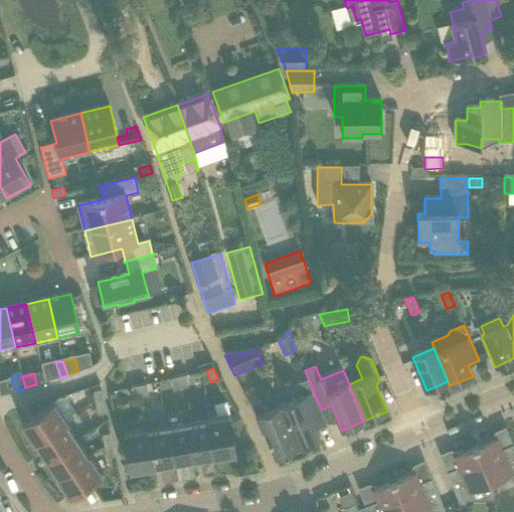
[(179,378),(181,389),(189,388),(186,376),(179,378)]
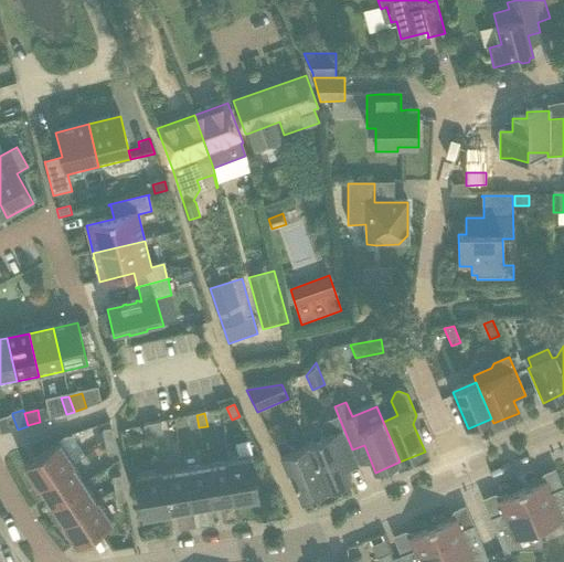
[(199,427),(197,415),(188,416),(191,430),(199,427)]
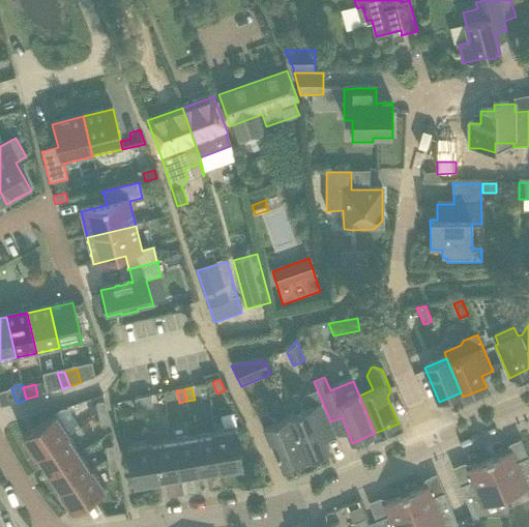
[(304,411),(288,418),(306,462),(329,452),(325,441),(336,436),(330,421),(318,391),(305,397),(304,411)]
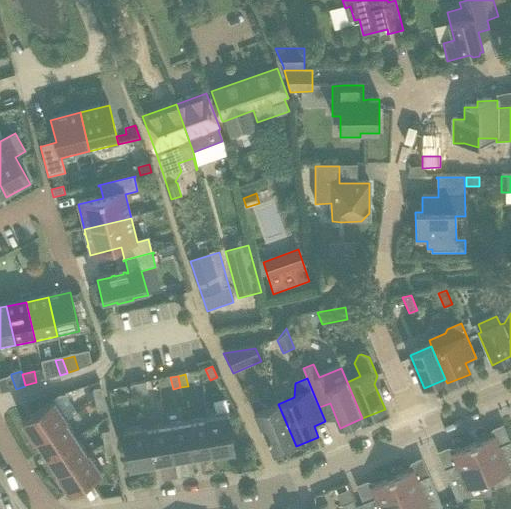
[(138,385),(140,396),(148,395),(145,383),(138,385)]
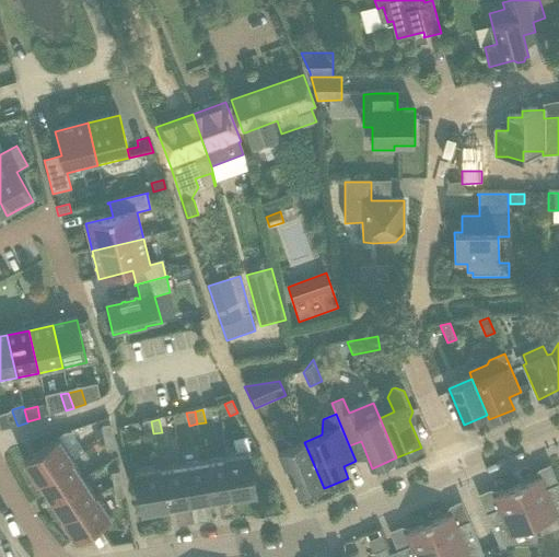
[(146,436),(153,433),(151,421),(142,422),(146,436)]
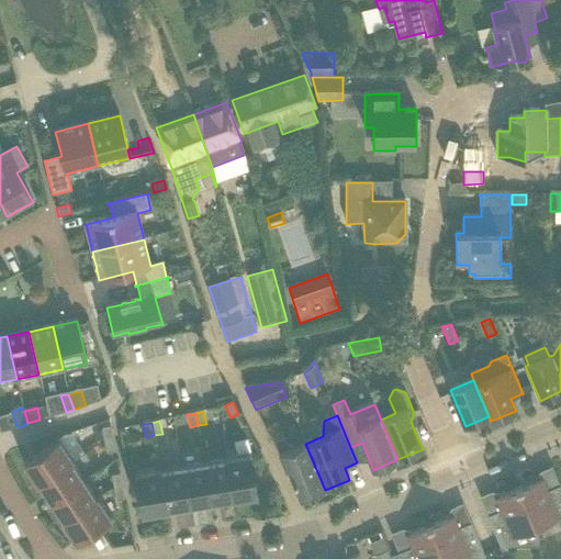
[(102,428),(104,442),(113,439),(111,427),(102,428)]
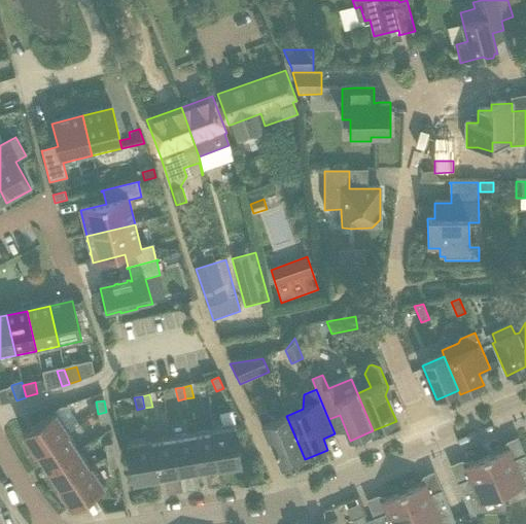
[(106,412),(98,414),(101,425),(108,424),(106,412)]
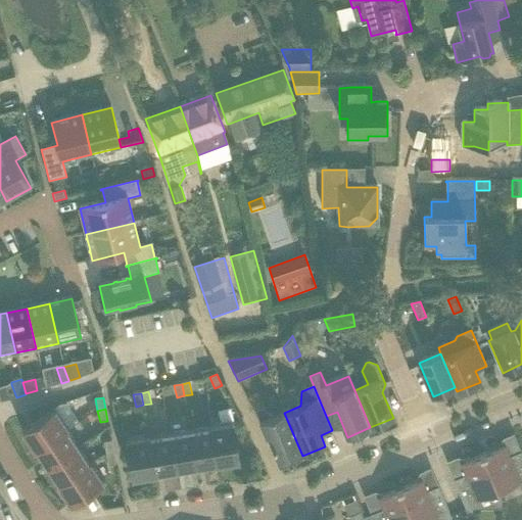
[(263,409),(255,412),(266,437),(266,438),(268,437),(274,452),(280,465),(283,464),(285,465),(292,462),(293,460),(302,456),(284,413),(273,417),(272,416),(264,410),(263,409)]
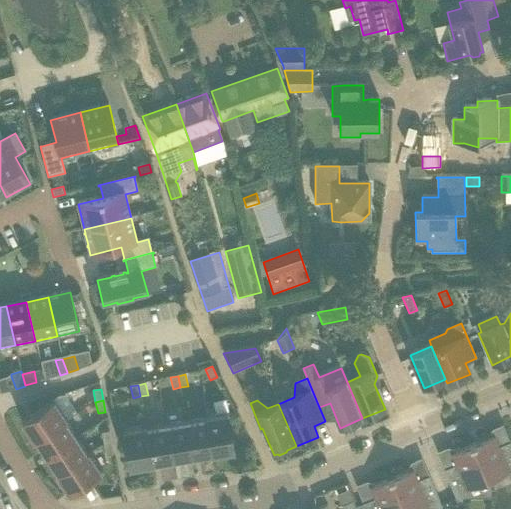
[(36,441),(67,421),(54,402),(22,423),(34,442),(36,441)]
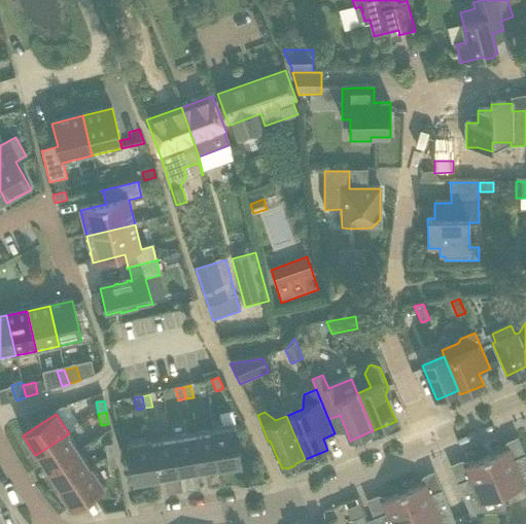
[(212,430),(218,469),(241,465),(235,427),(234,427),(212,430)]
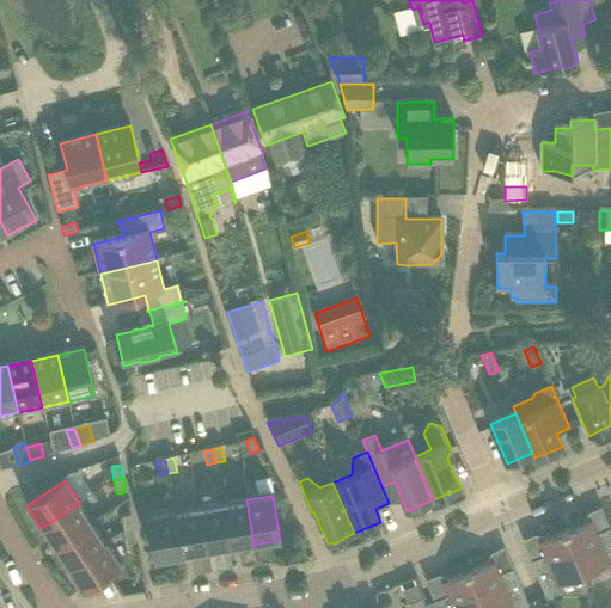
[(245,502),(224,505),(230,547),(252,542),(252,545),(254,545),(246,499),(245,499),(245,502)]
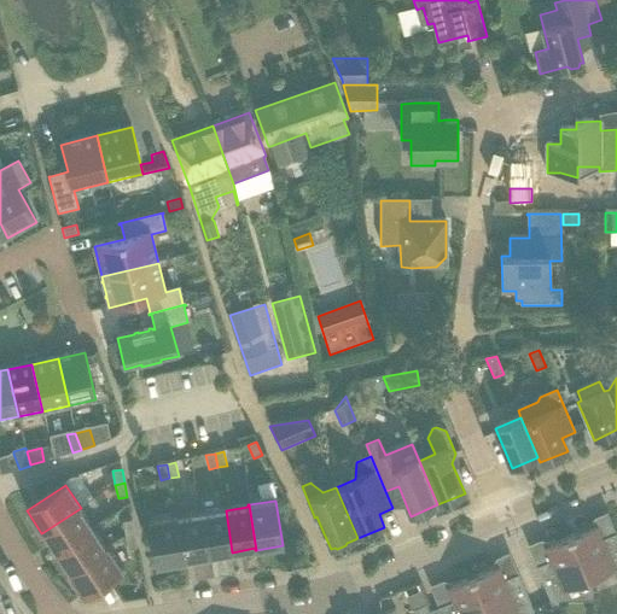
[(81,509),(81,508),(44,532),(57,551),(92,528),(80,510),(81,509)]
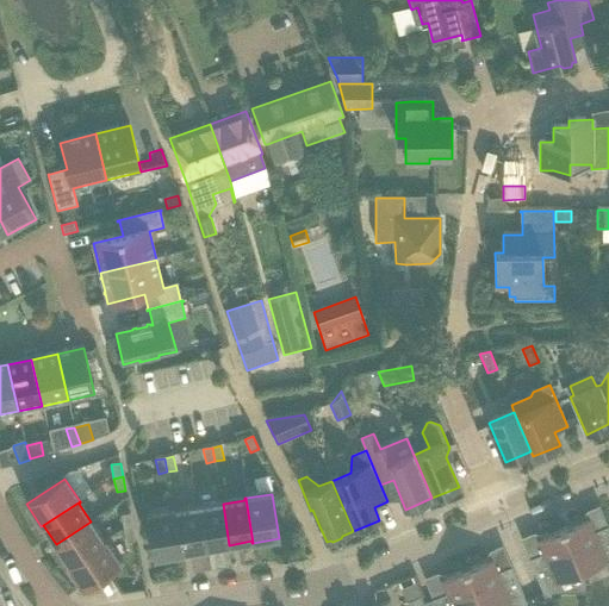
[(229,545),(223,504),(198,508),(204,549),(229,545)]
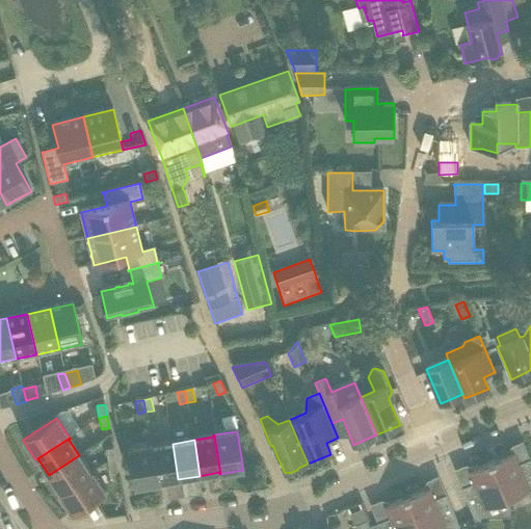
[(153,445),(152,445),(158,484),(159,484),(159,482),(178,479),(173,444),(153,447),(153,445)]
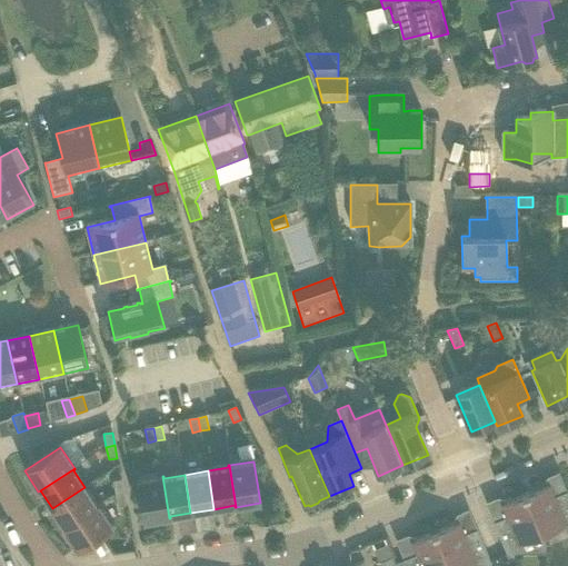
[(169,518),(162,476),(138,480),(145,523),(169,518)]
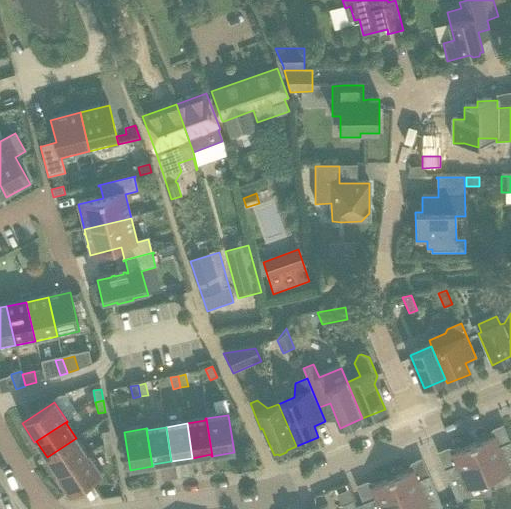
[(102,434),(104,445),(112,444),(109,432),(102,434)]
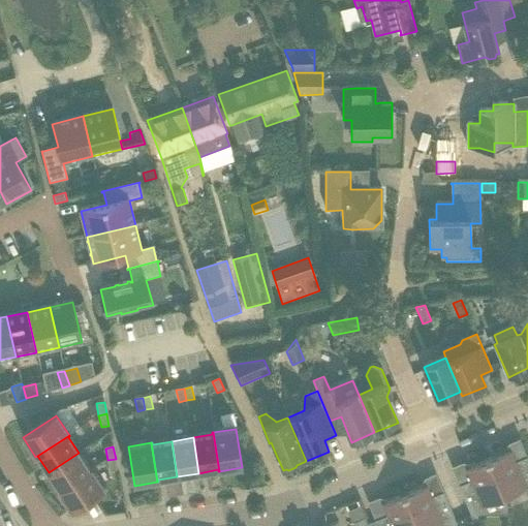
[(489,461),(504,498),(525,490),(527,495),(527,458),(516,463),(511,452),(489,461)]
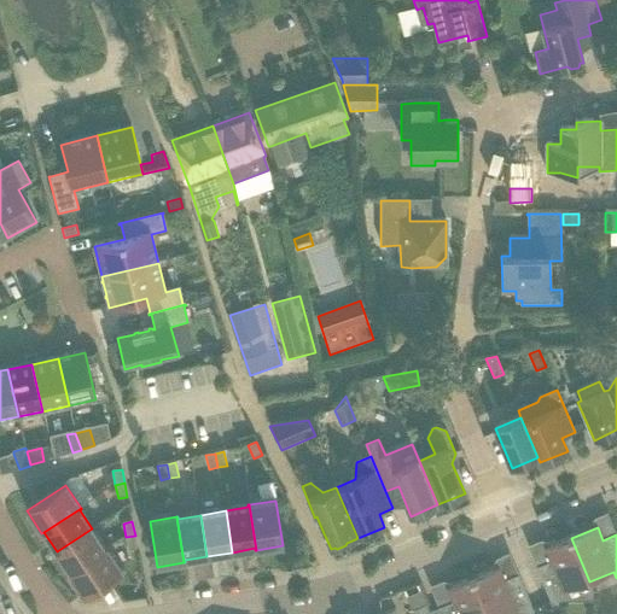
[(105,549),(92,528),(57,551),(70,572),(68,573),(69,574),(108,549),(106,548),(105,549)]
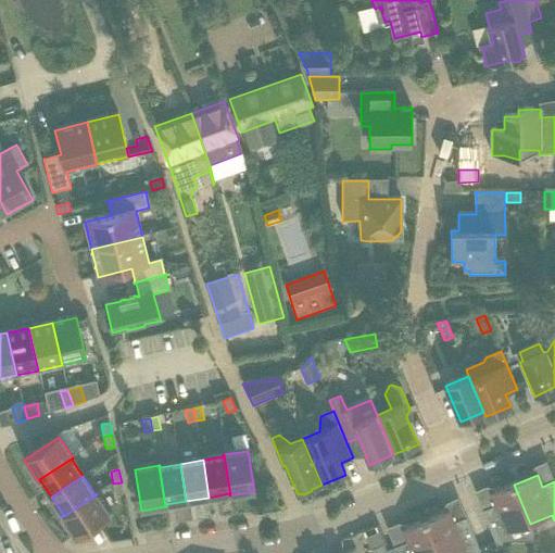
[(122,482),(113,484),(115,497),(124,494),(122,482)]
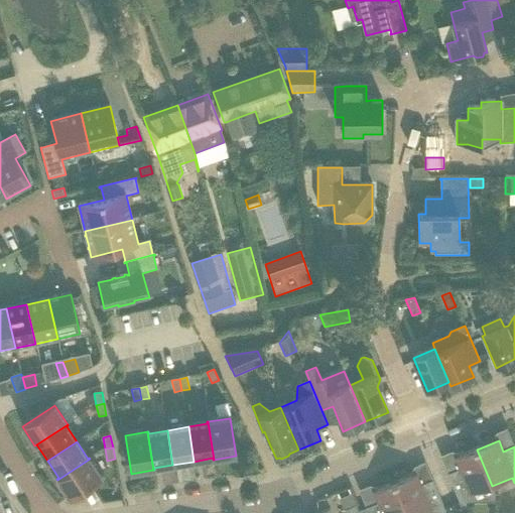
[(492,486),(477,450),(455,459),(460,470),(447,475),(462,508),(476,503),(472,495),(492,486)]
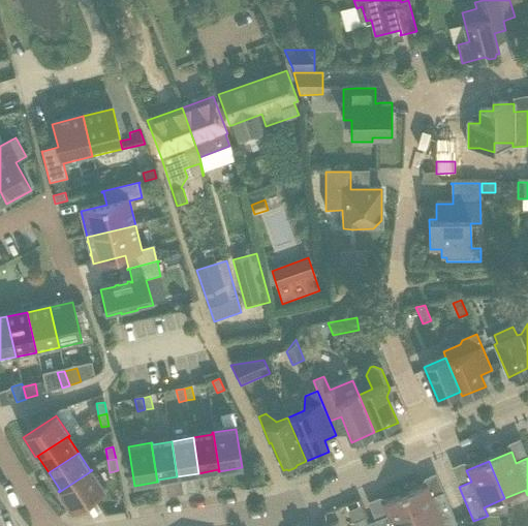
[(104,490),(92,470),(59,492),(71,512),(104,490)]
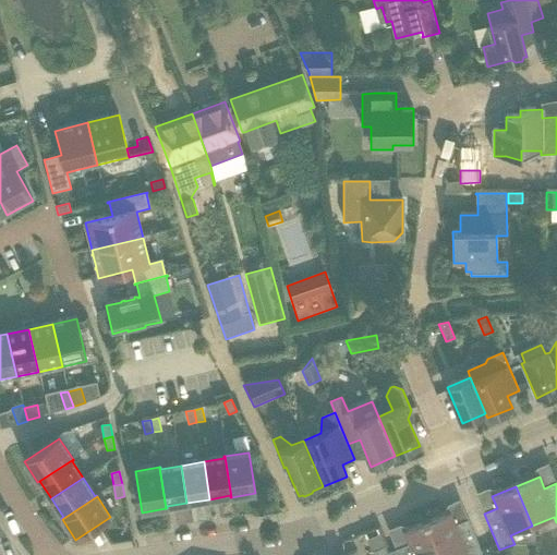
[(427,523),(440,554),(465,554),(483,554),(469,520),(456,526),(450,514),(427,523)]
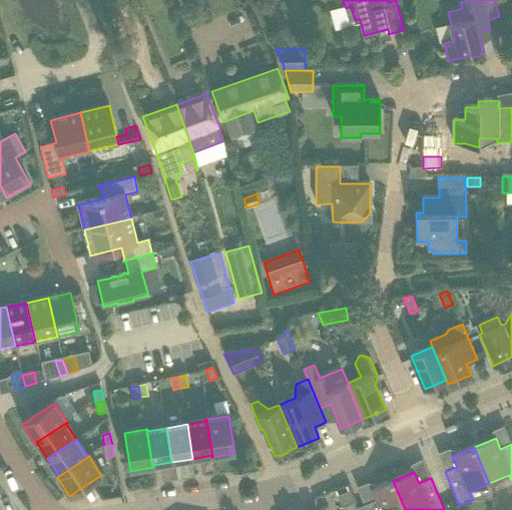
[(405,509),(393,481),(371,490),(376,501),(364,506),(366,509),(405,509)]
